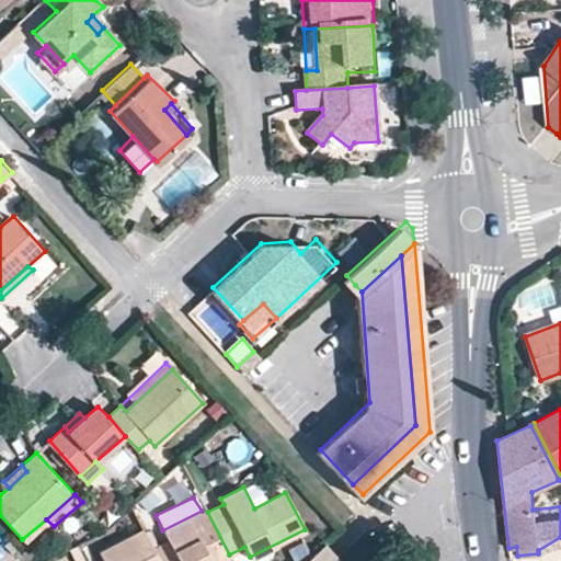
[(207,512),(206,510),(202,511),(162,530),(167,539),(152,547),(160,560),(214,560),(229,554),(207,512)]
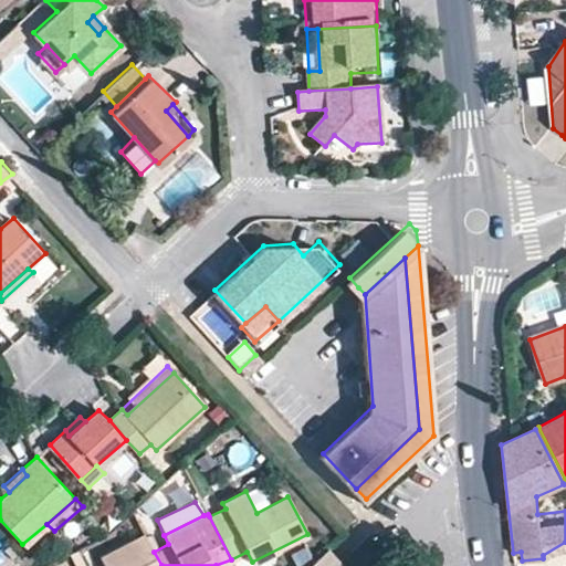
[(161,565),(154,552),(145,534),(100,556),(103,565),(161,565)]
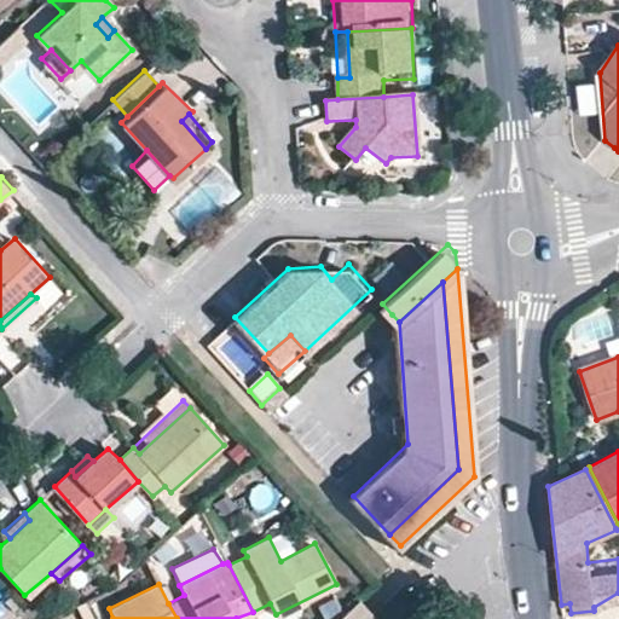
[(372,618),(357,601),(346,611),(353,618),(372,618)]
